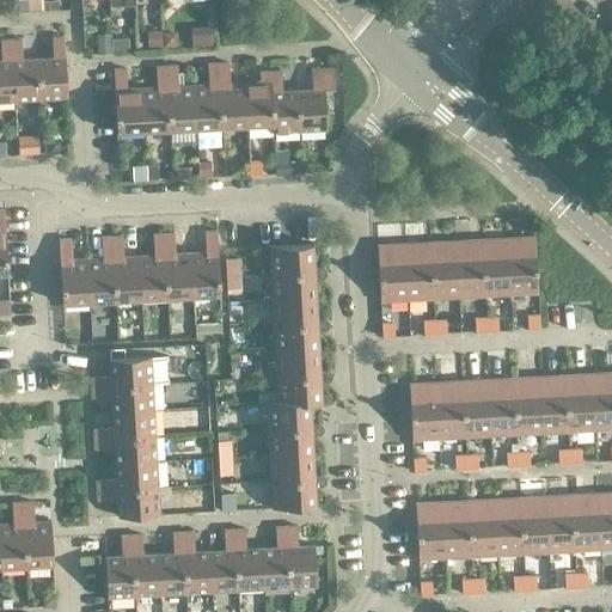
[(129,48),(130,34),(99,32),(99,48),(129,48)]
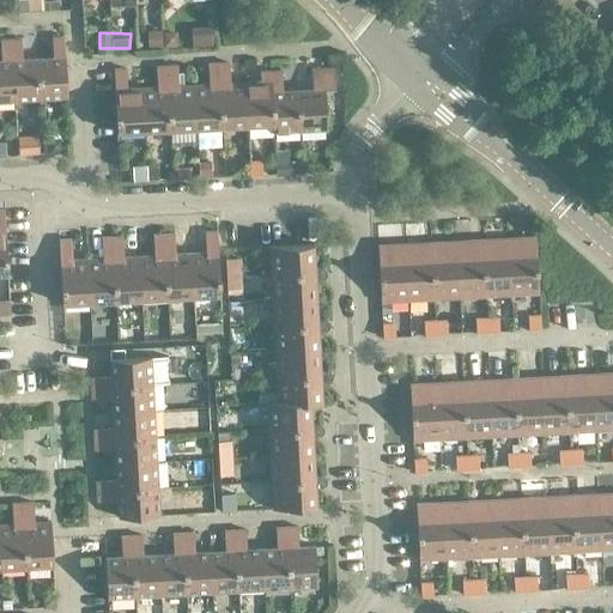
[(53,58),(38,59),(41,98),(67,97),(64,36),(52,37),(53,58)]
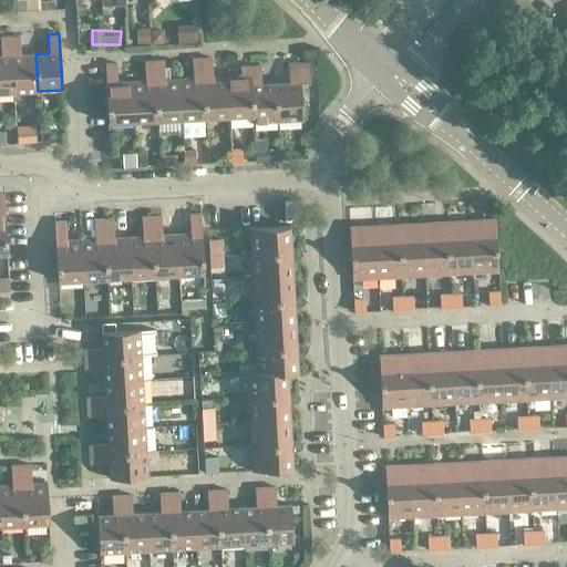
[(1,55),(0,55),(0,92),(13,92),(10,37),(0,37),(1,55)]
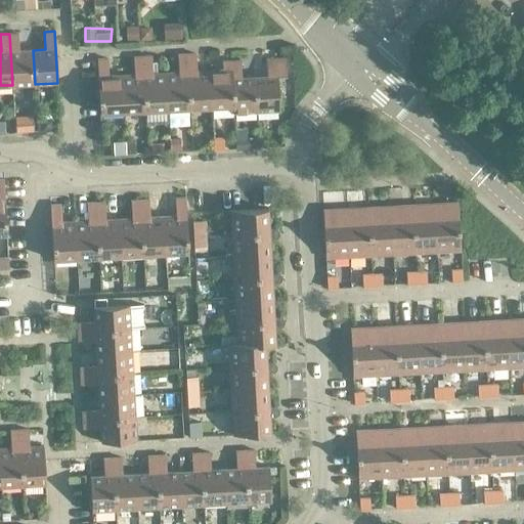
[(18,34),(9,34),(12,85),(35,84),(33,50),(19,50),(18,34)]
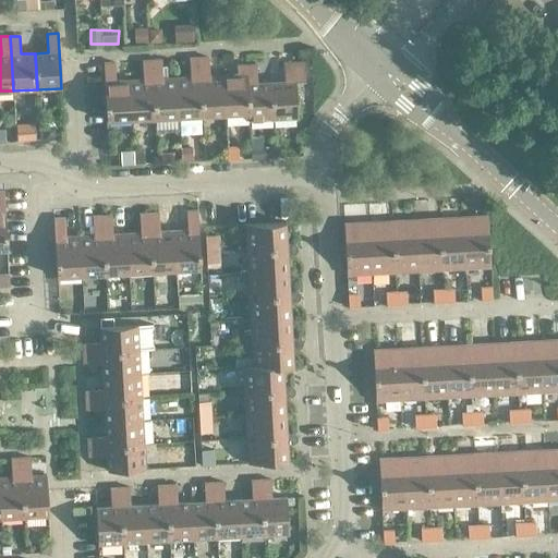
[(209,75),(208,57),(198,58),(202,114),(226,113),(223,74),(209,75)]
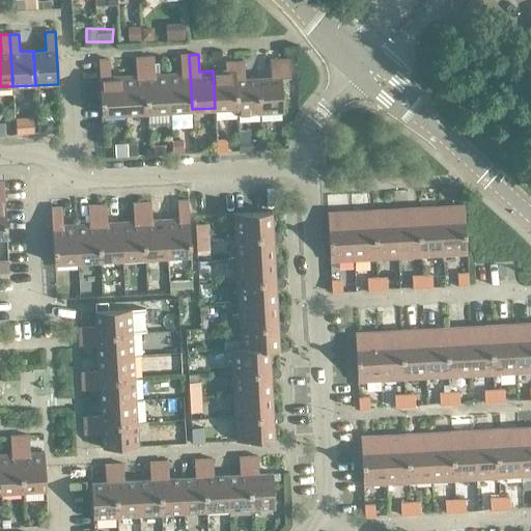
[(180,73),(168,74),(170,111),(192,109),(189,55),(179,55),(180,73)]
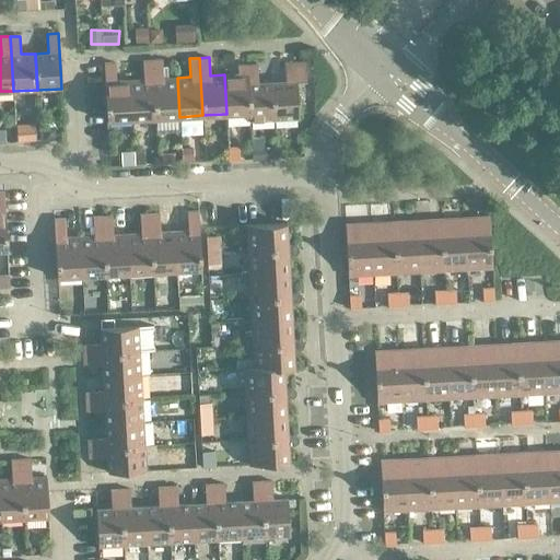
[(163,78),(162,59),(152,60),(155,118),(179,117),(177,78),(163,78)]
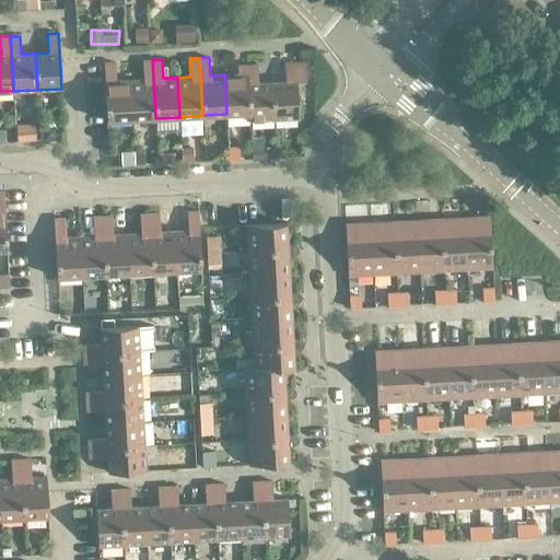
[(143,79),(129,80),(132,119),(155,118),(152,60),(142,60),(143,79)]
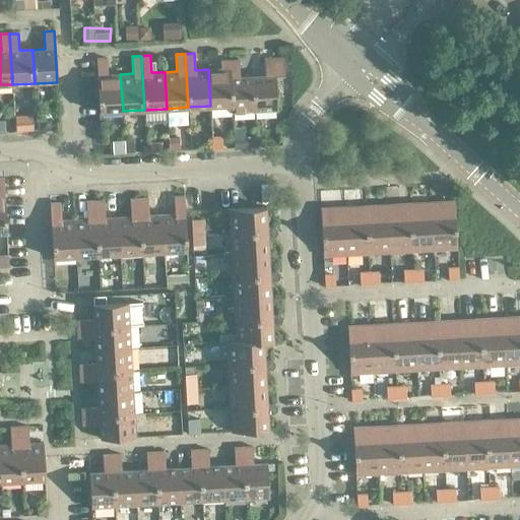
[(96,58),(100,112),(123,111),(120,74),(108,75),(107,58),(96,58)]
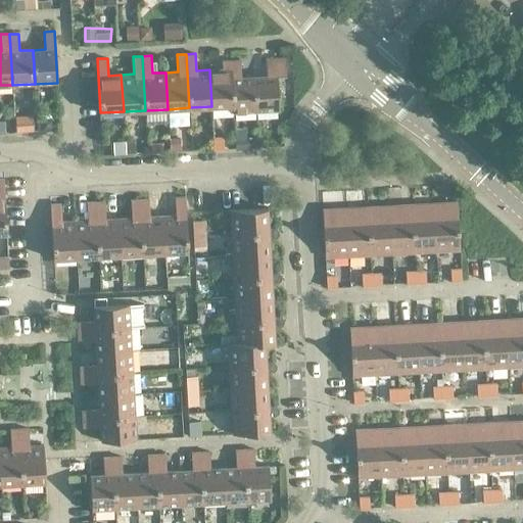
[(267,76),(254,77),(256,110),(279,109),(276,58),(266,58),(267,76)]
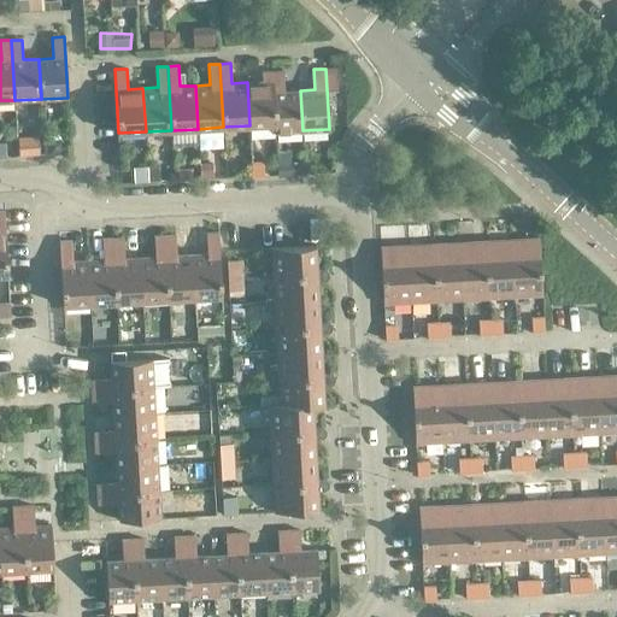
[(262,81),(247,82),(250,125),(275,124),(272,71),(262,72),(262,81)]
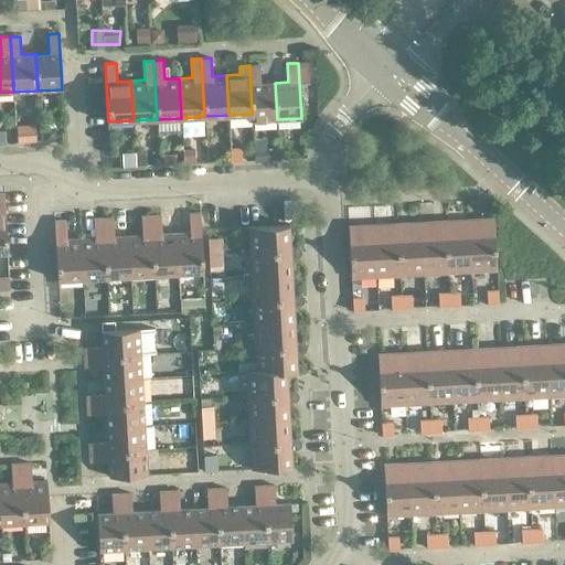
[(249,65),(252,114),(253,121),(277,119),(275,83),(260,84),(259,65),(249,65)]
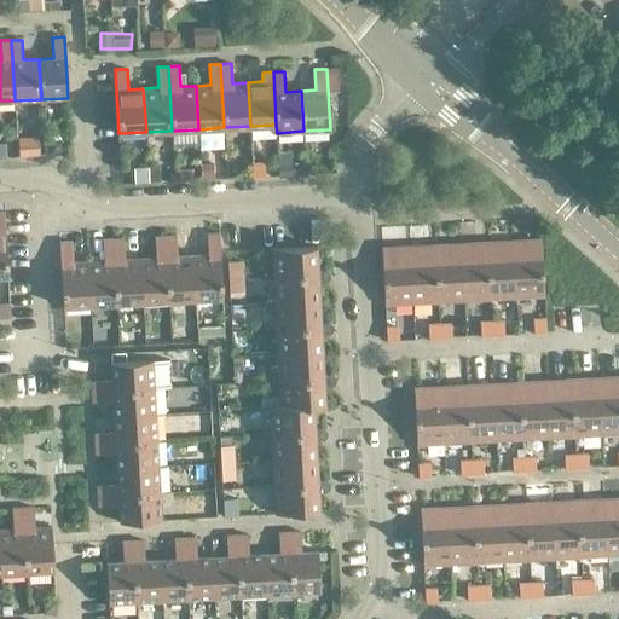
[(21,136),(22,154),(40,152),(39,136),(21,136)]
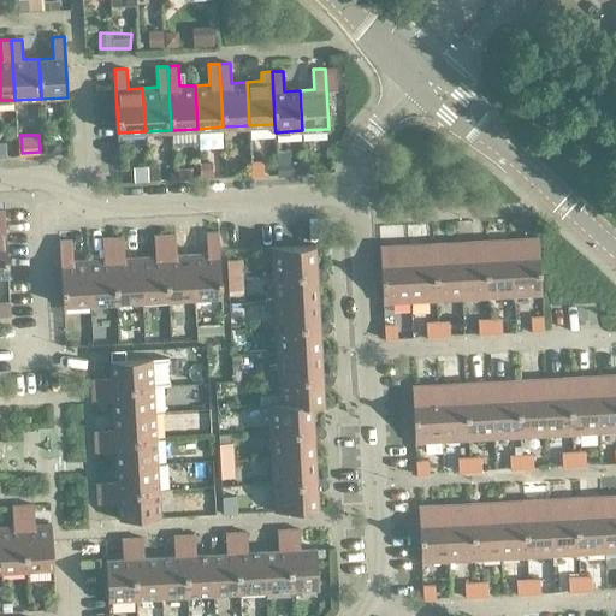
[(207,253),(191,254),(194,297),(221,296),(218,232),(206,232),(207,253)]
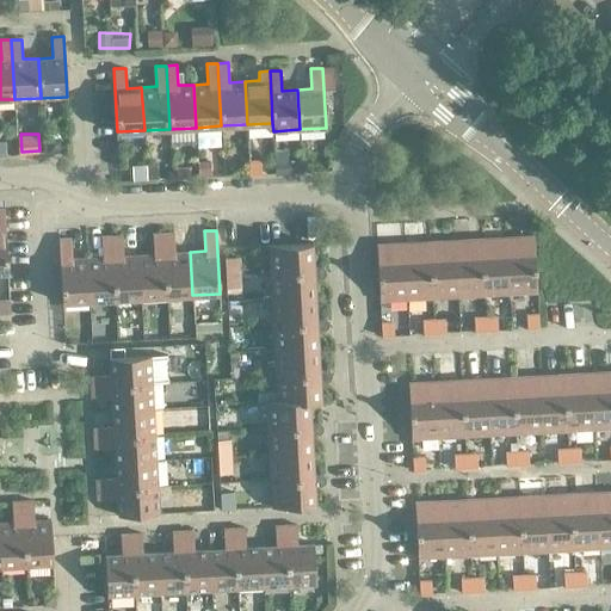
[(154,254),(139,254),(141,297),(167,296),(164,233),(153,234),(154,254)]
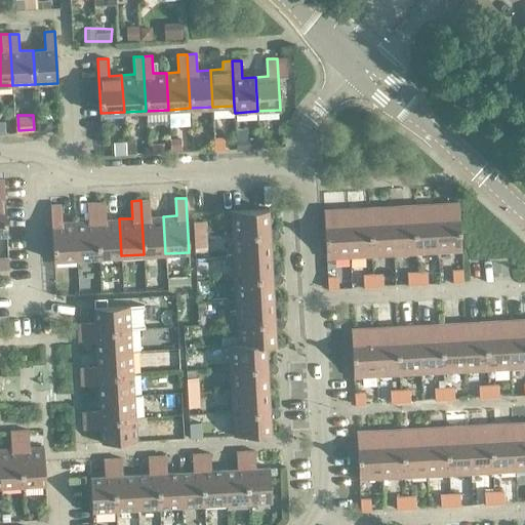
[(150,200),(140,200),(144,254),(165,253),(163,216),(151,217),(150,200)]
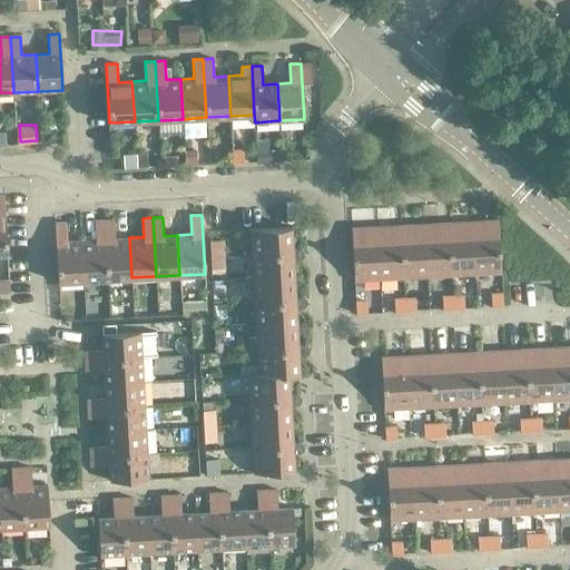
[(115,219),(104,220),(107,278),(131,277),(129,237),(116,238),(115,219)]
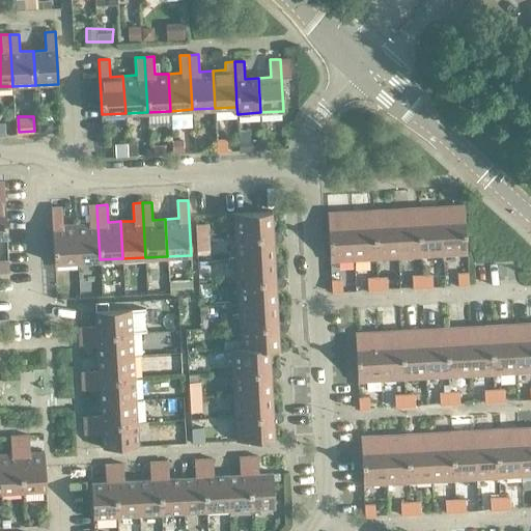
[(464,204),(441,205),(443,255),(467,253),(464,204)]
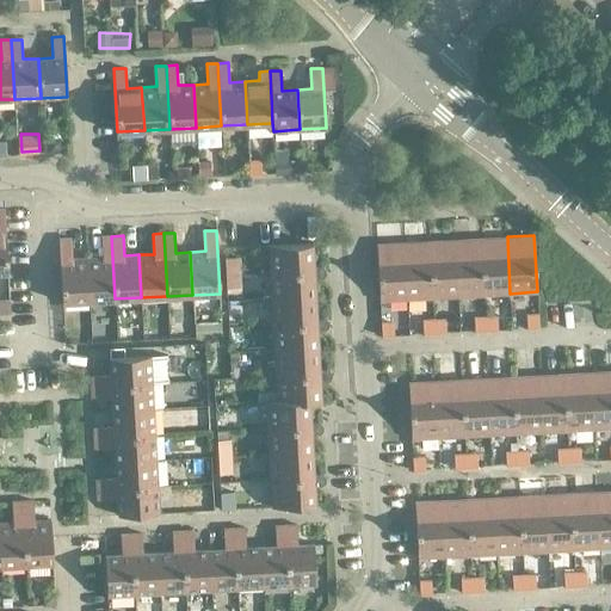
[(103,257),(87,258),(90,301),(115,298),(111,236),(102,236),(103,257)]
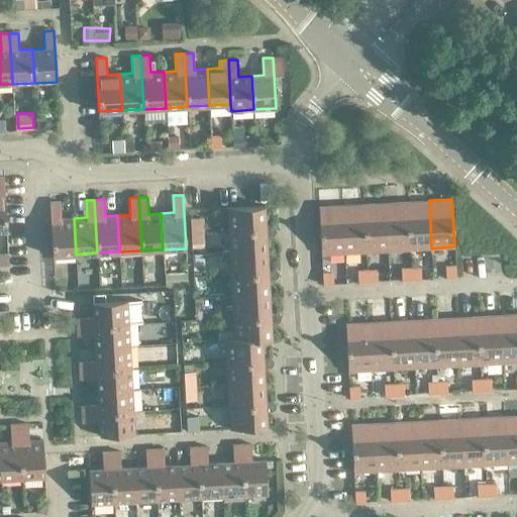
[(429,200),(407,201),(409,249),(431,248),(429,200)]
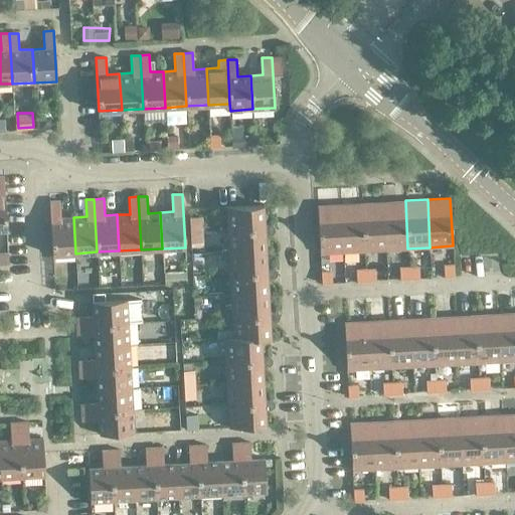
[(405,200),(383,202),(386,249),(407,248),(405,200)]
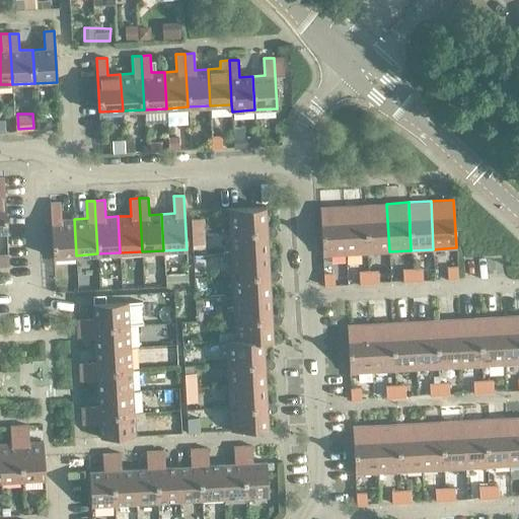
[(60,203),(50,203),(52,240),(52,245),(53,256),(76,255),(74,219),(61,219),(60,203)]
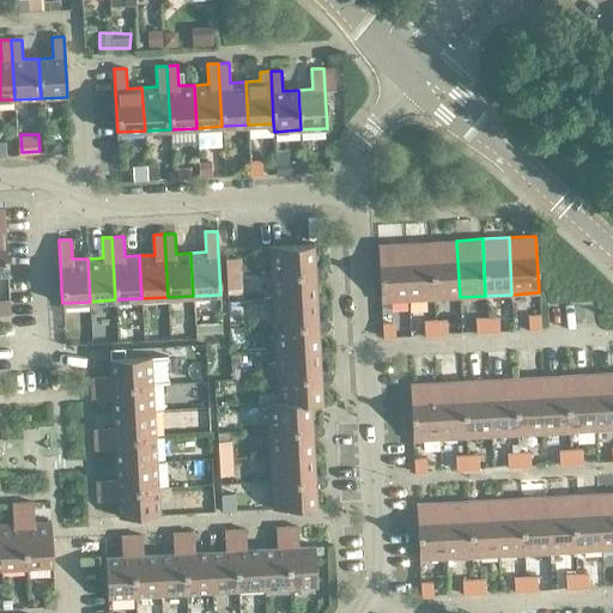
[(456,241),(431,242),(434,298),(460,297),(456,241)]
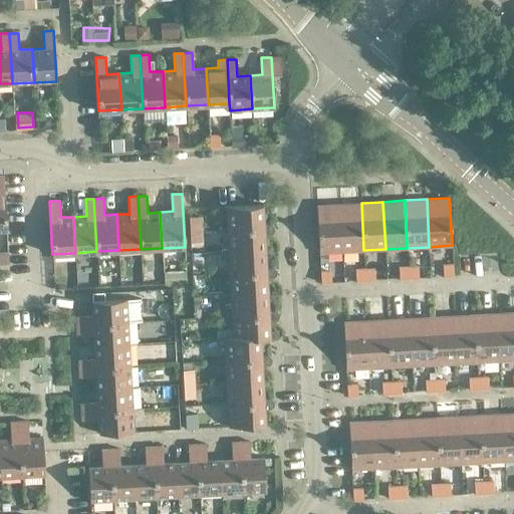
[(361,203),(339,204),(341,251),(363,250),(361,203)]
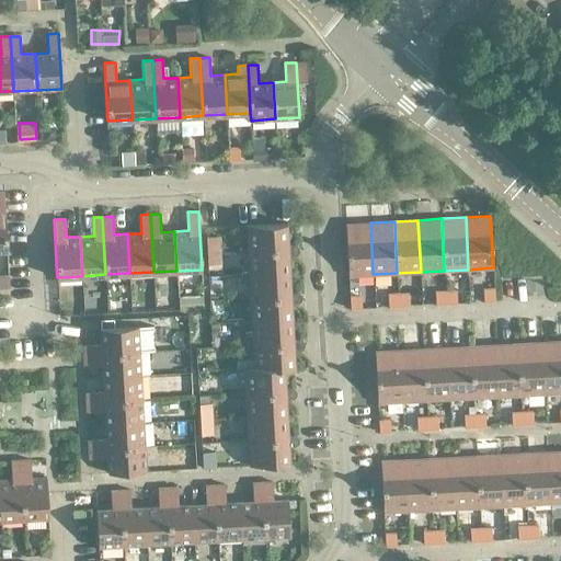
[(286,222),(247,225),(249,250),(298,248),(298,245),(297,243),(294,242),(287,242),(286,222)]
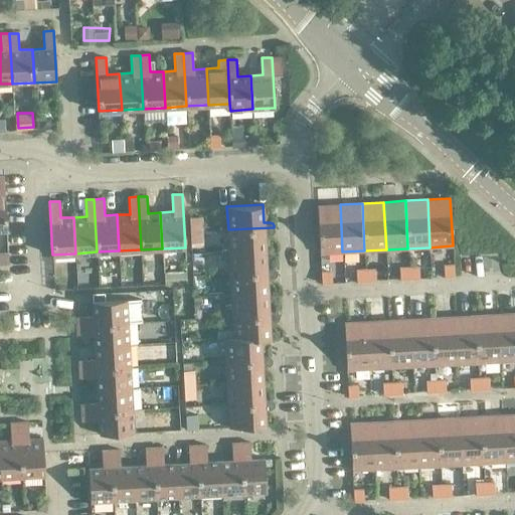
[(340,204),(317,205),(320,252),(342,251),(340,204)]
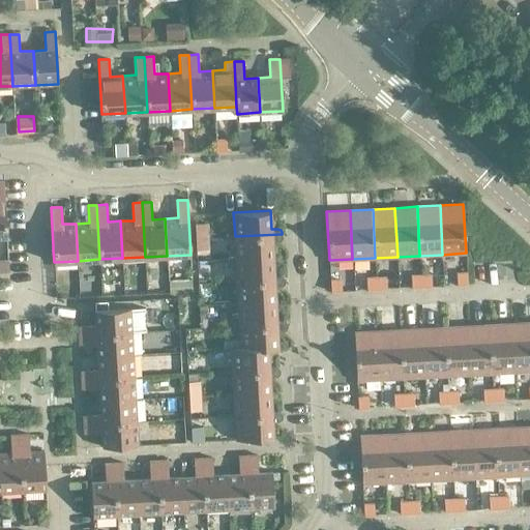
[(208,223),(195,224),(196,254),(210,253),(208,223)]
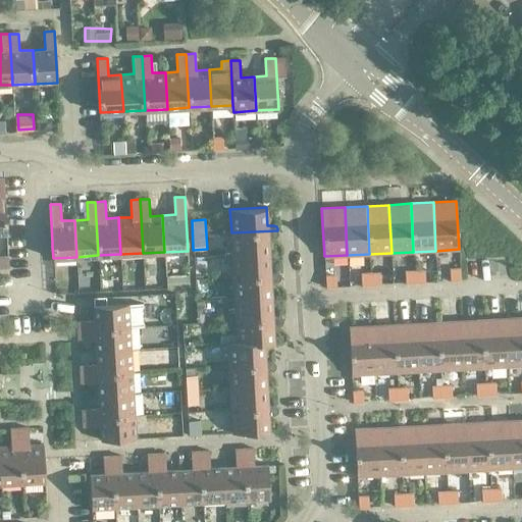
[(277,230),(231,232),(232,255),(269,253),(268,236),(274,236),(276,233),(277,231),(277,230)]
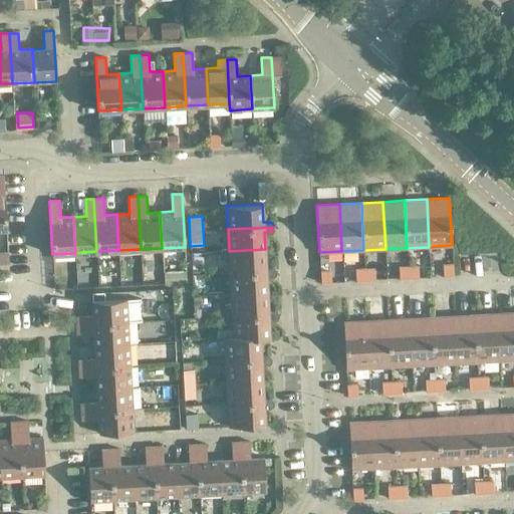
[(265,249),(229,251),(230,272),(275,270),(275,269),(274,266),(272,265),(266,266),(265,249)]
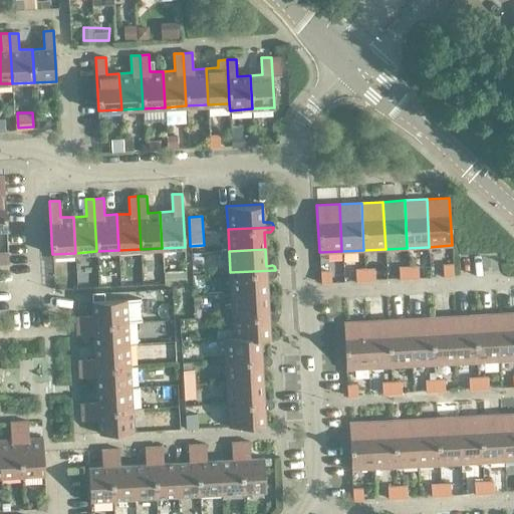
[(444,276),(453,275),(453,264),(443,265),(444,276)]
